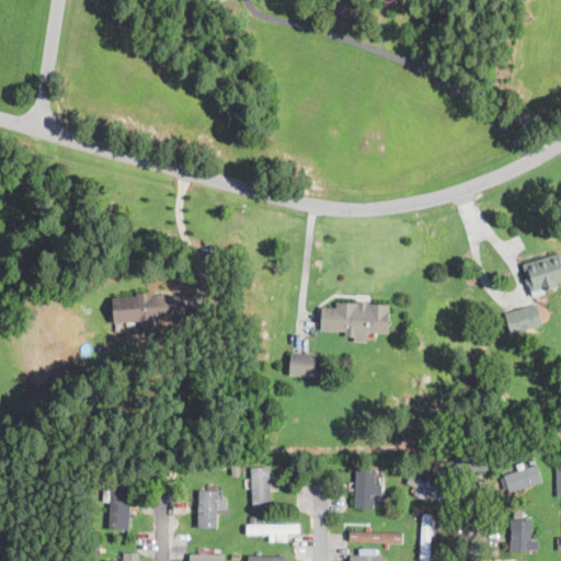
[(557,287),(554,288),(545,292),(544,288),(531,292),(523,265),(560,252),(560,283),(556,285),(557,287)]
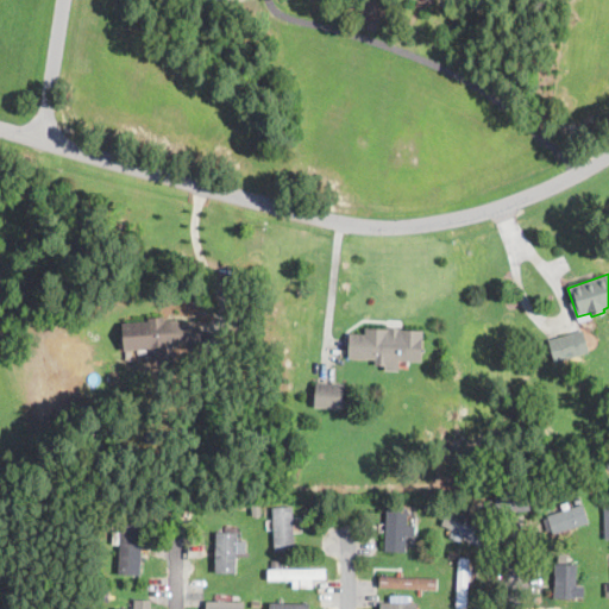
[(164,318),(164,322),(199,320),(201,345),(124,351),(123,324),(149,322),(149,319),(164,318)]
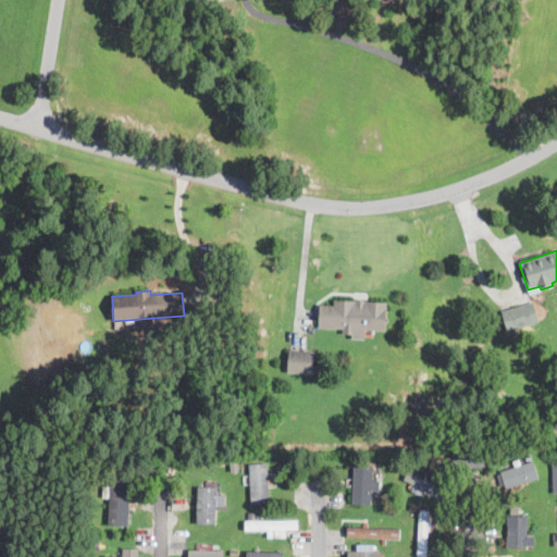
[(356,304),(356,307),(357,307),(357,301),(366,301),(364,307),(366,308),(367,301),(387,302),(385,331),(355,329),(355,335),(343,335),(344,329),(323,327),(319,326),(320,308),(320,305),(335,306),(335,300),(356,301),(356,304)]
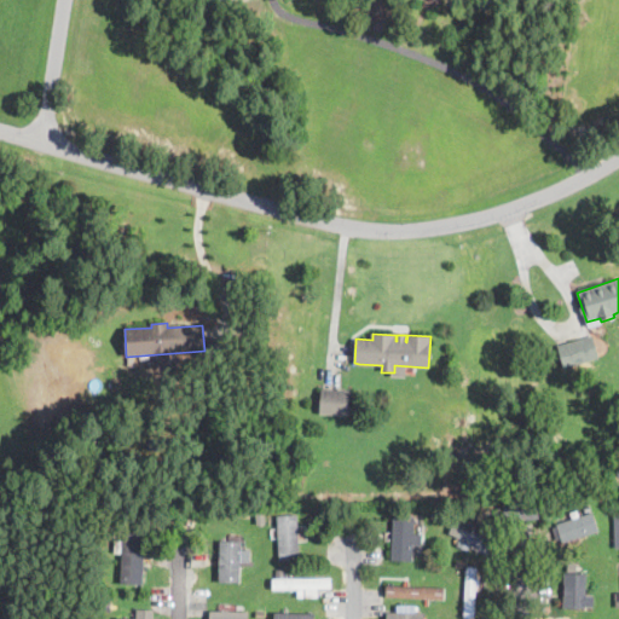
[(565,369),(562,362),(557,347),(593,336),(599,358),(565,369)]
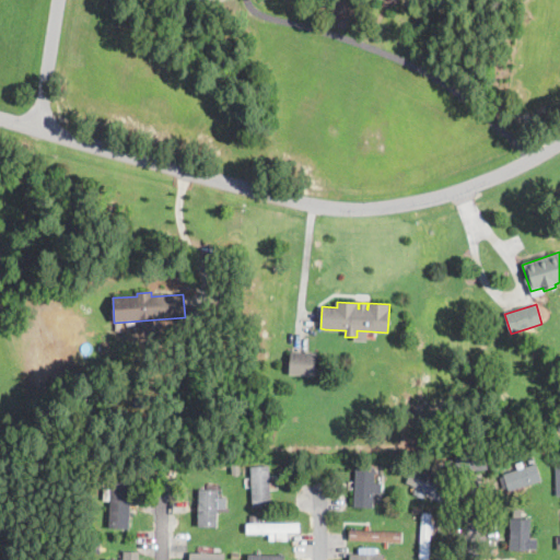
[(312,360),(311,376),(290,376),(290,372),(290,352),(312,353),(312,360)]
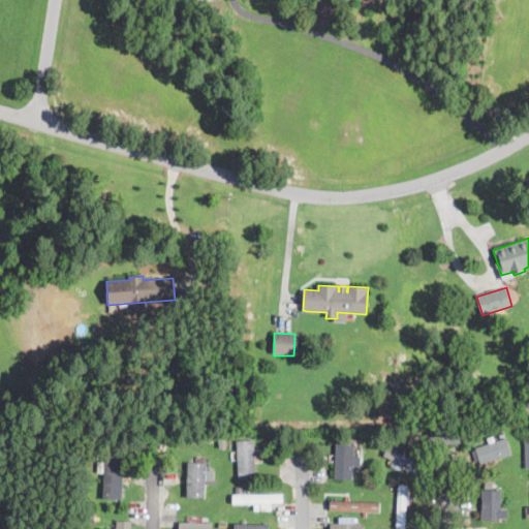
[(528,404),(519,405),(519,397),(519,396),(528,395),(528,404)]
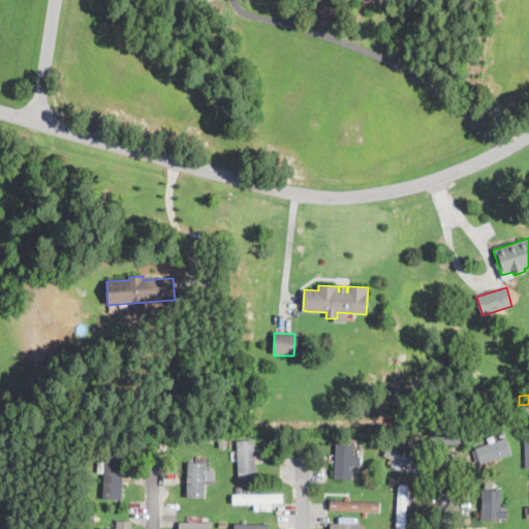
[(431,445),(430,431),(437,431),(459,428),(461,442),(431,445)]
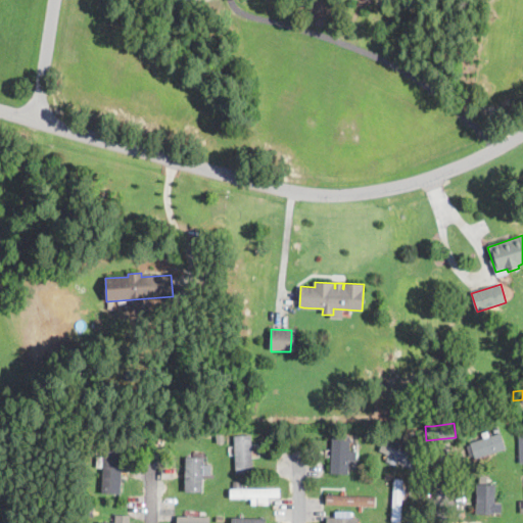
[(424,436),(417,437),(416,425),(423,425),(424,436)]
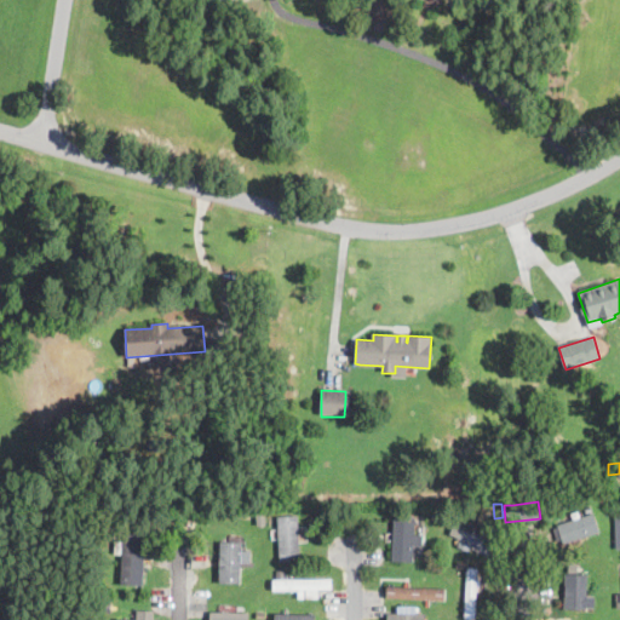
[(564,544),(563,544),(557,526),(590,516),(593,514),(600,533),(564,544)]
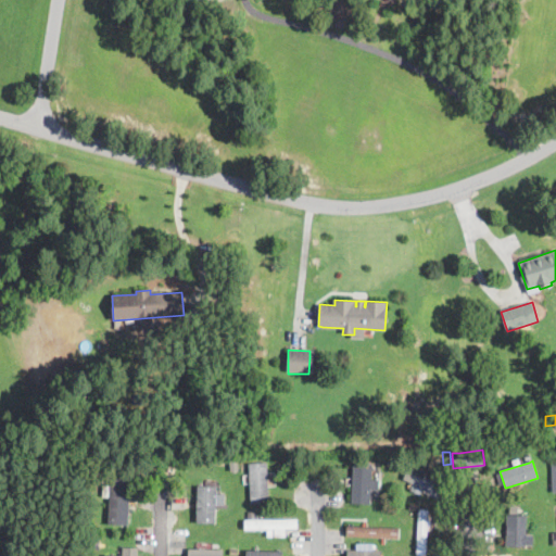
[(255,504),(251,504),(249,464),(251,464),(266,463),(268,503),(255,504)]
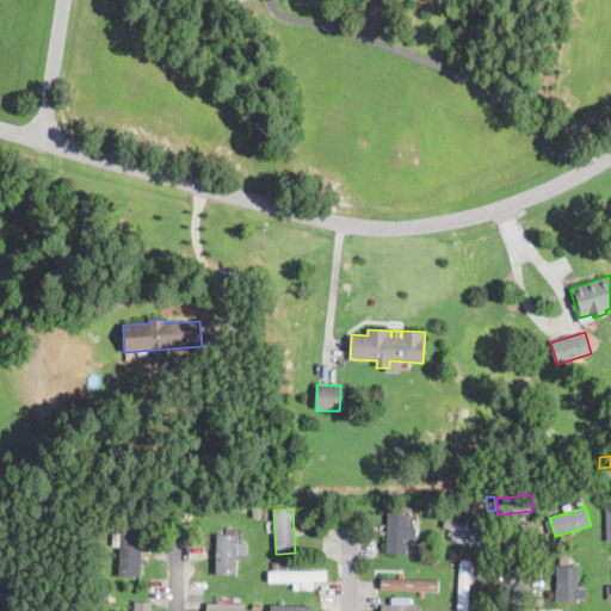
[(417,528),(417,539),(408,539),(407,555),(386,554),(388,510),(409,511),(408,526),(417,528)]
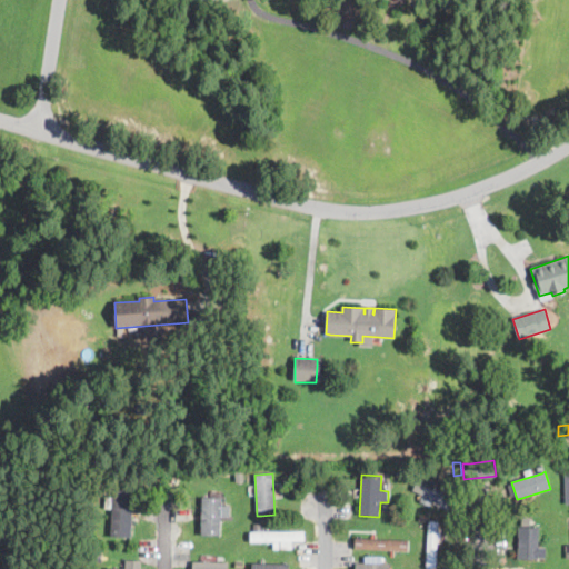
[(453,490),(447,506),(413,490),(419,476),(420,476),(453,490)]
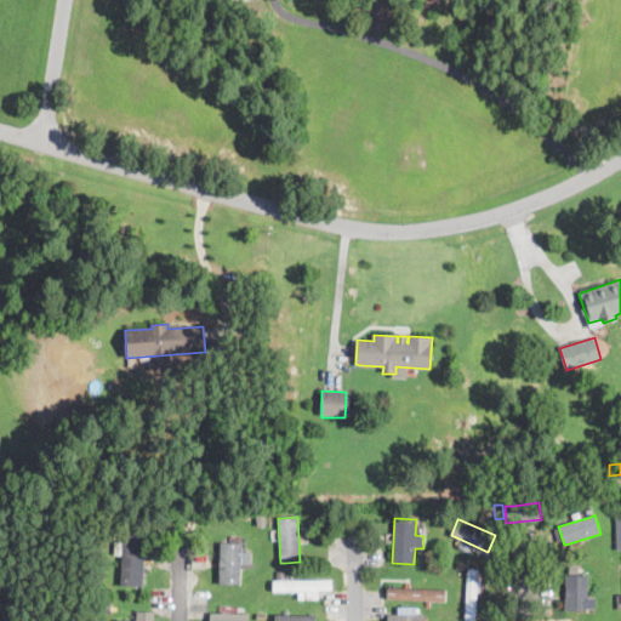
[(143,570),(143,587),(121,586),(124,527),(146,528),(143,570)]
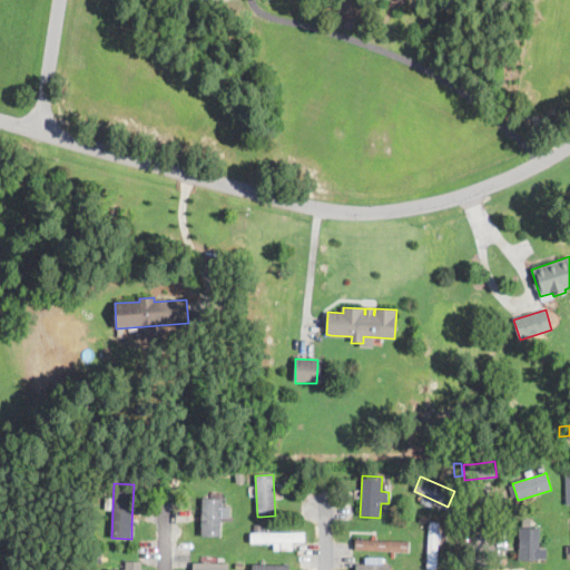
[(220,538),(210,538),(212,484),(220,484),(220,538)]
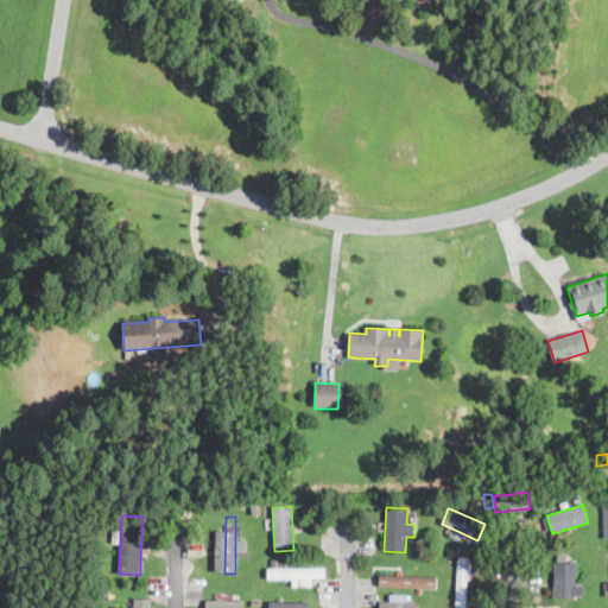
[(468,574),(466,607),(456,607),(458,557),(469,558),(468,574)]
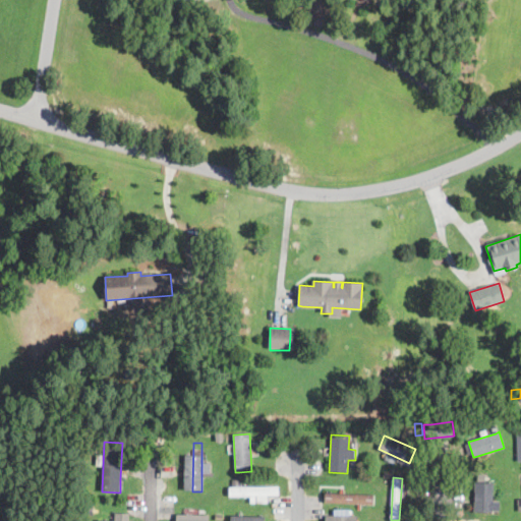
[(493,510),(493,513),(474,512),(475,483),(494,483),(493,510)]
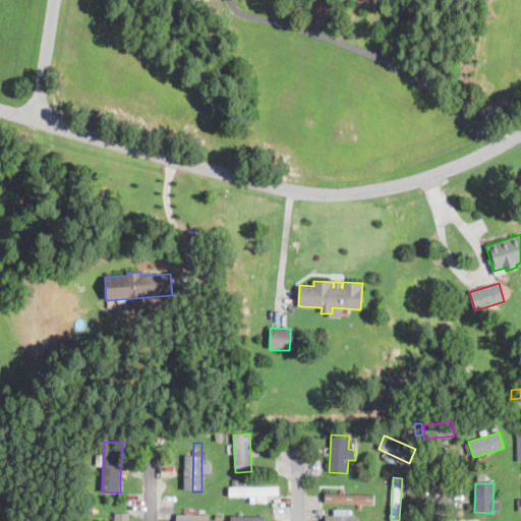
[(231,498),(230,498),(230,487),(279,486),(279,496),(231,498)]
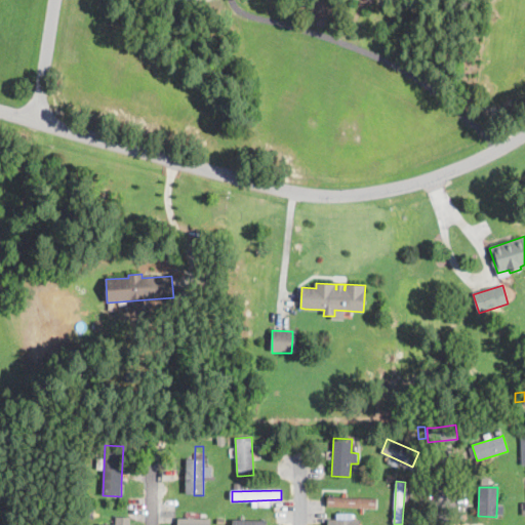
[(377,498),(377,507),(327,506),(327,499),(328,496),(377,498)]
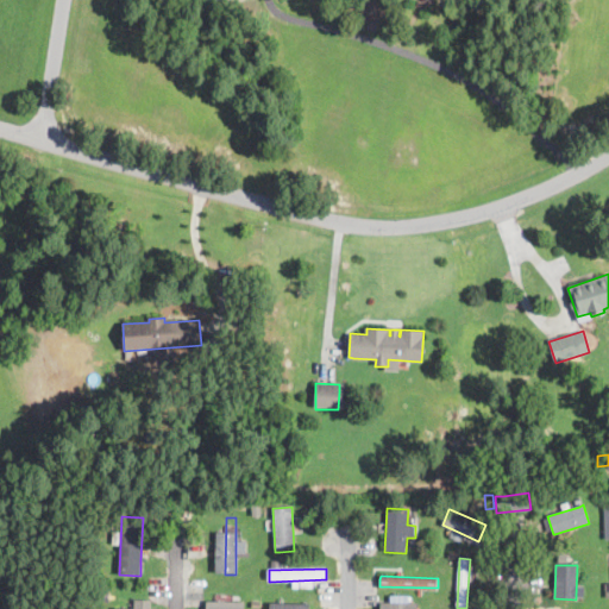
[(110,589),(110,601),(100,600),(101,588),(110,589)]
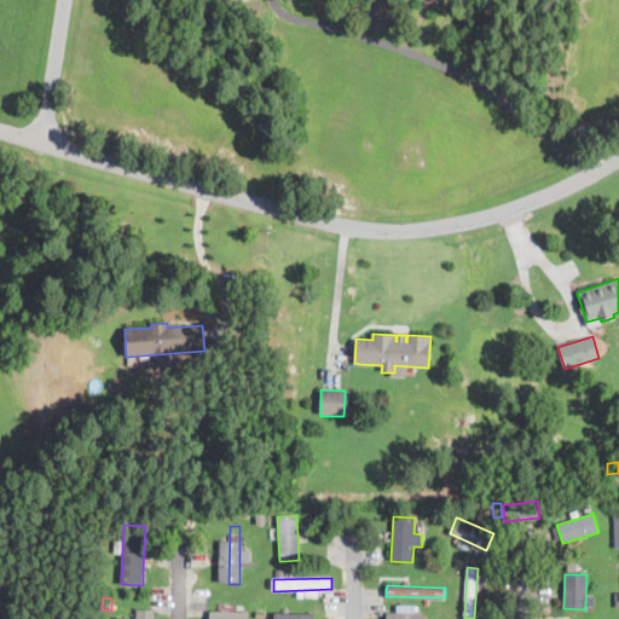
[(115,618),(152,618),(154,608),(137,608),(137,618),(116,617),(115,618)]
